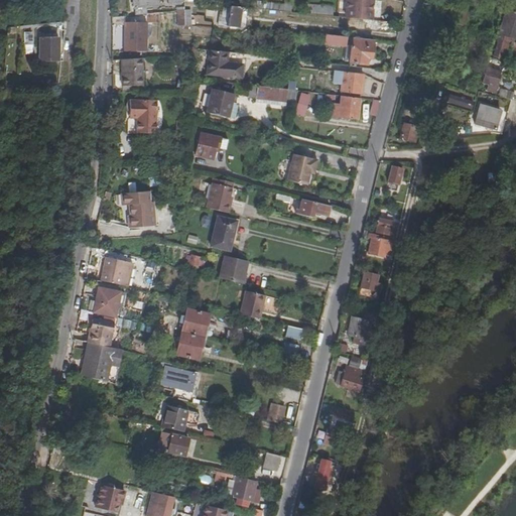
[(156,0),(135,0),(136,15),(145,14),(145,7),(147,7),(157,6),(156,0)]
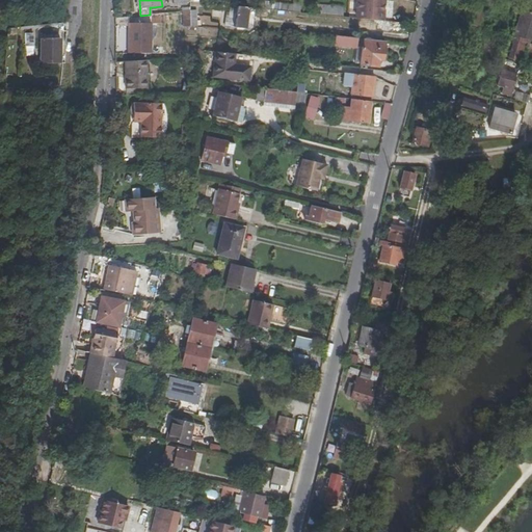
[(357,0),(356,18),(381,20),(382,0),(357,0)]
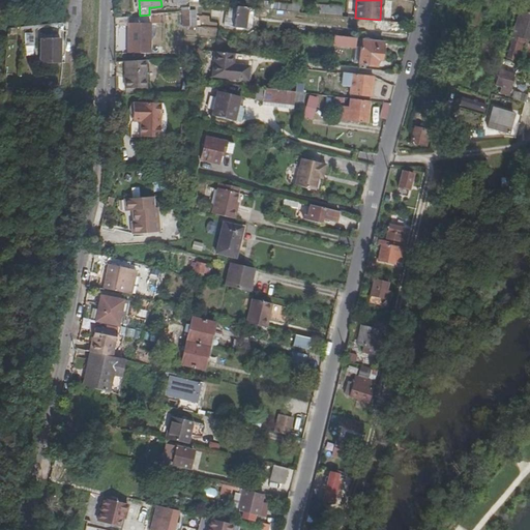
[(529,0),(527,0),(525,10),(512,60),(519,62),(525,39),(529,40),(529,0)]
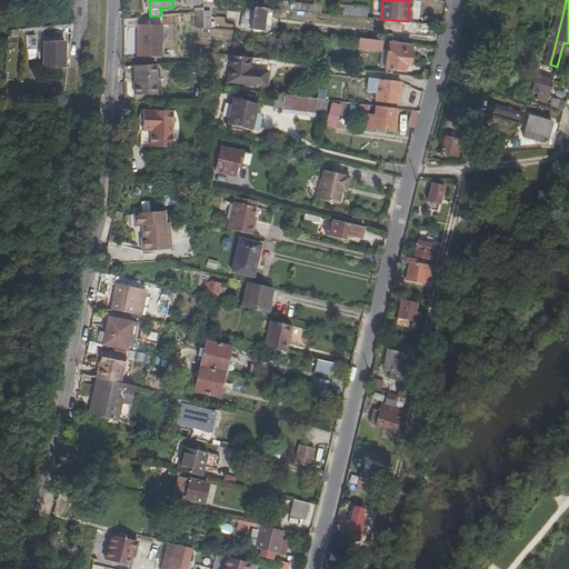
[(290,10),(313,12),(313,5),(290,2),(290,10)]
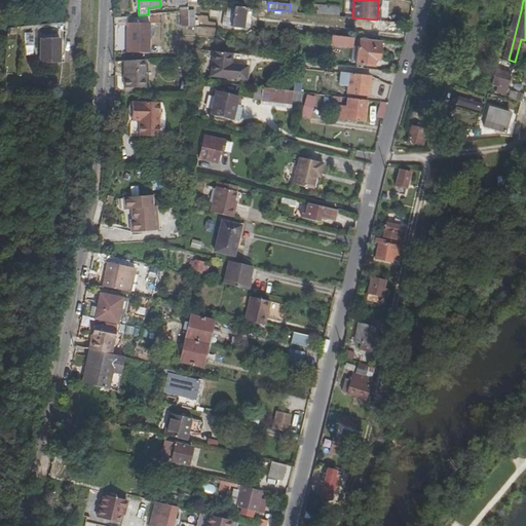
[(475,28),(480,7),(471,4),(465,26),(475,28)]
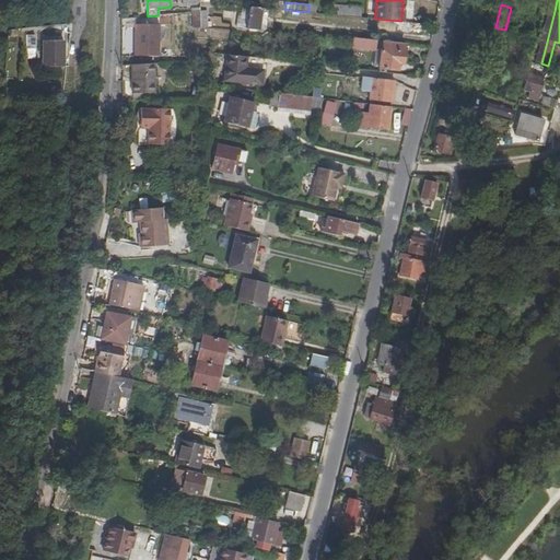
[(236,27),(257,30),(258,8),(241,6),(240,16),(237,15),(236,27)]
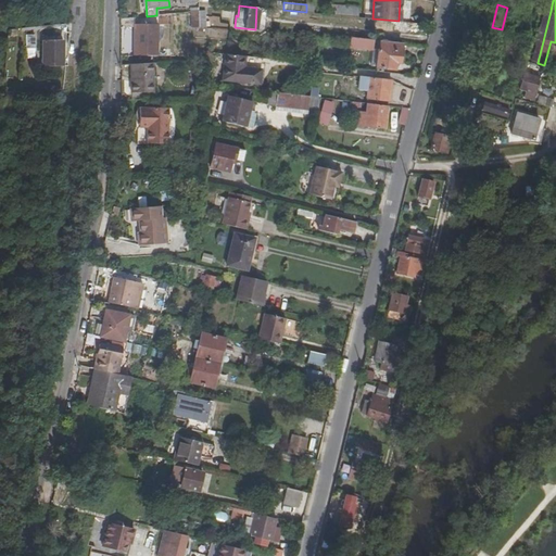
[(333,14),(357,17),(358,8),(335,5),(333,14)]
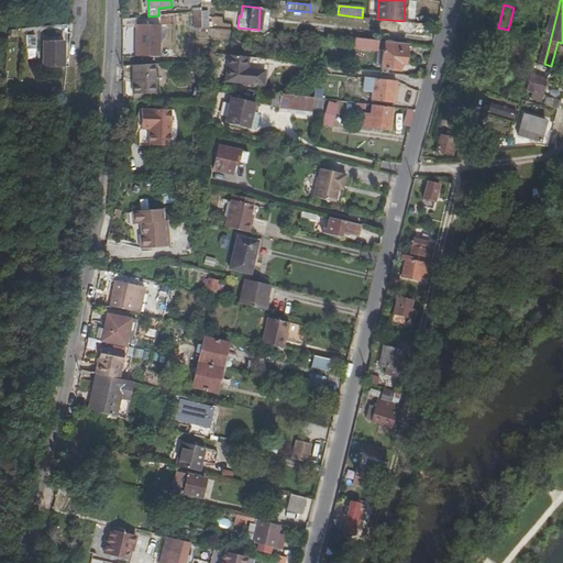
[(262,11),(261,25),(271,25),(271,12),(262,11)]
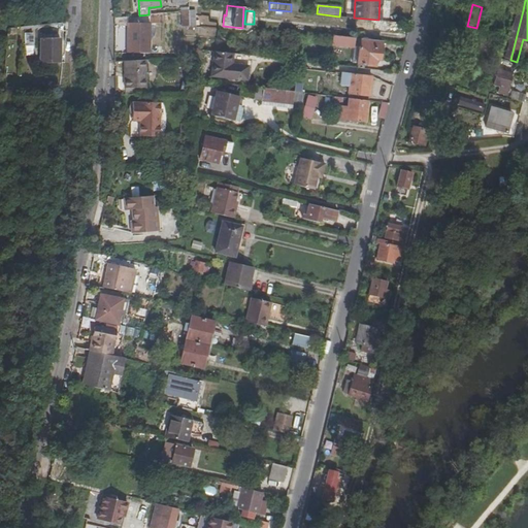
[(151,24),(128,24),(127,54),(150,54),(151,24)]
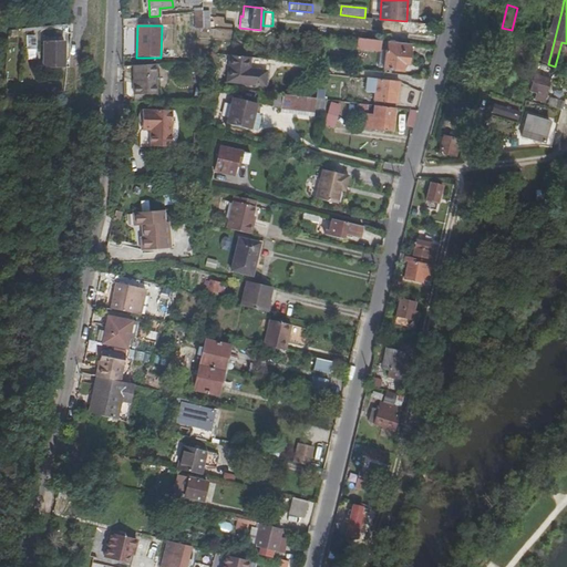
[(474,29),(471,45),(483,49),(485,40),(488,41),(490,32),(474,29)]
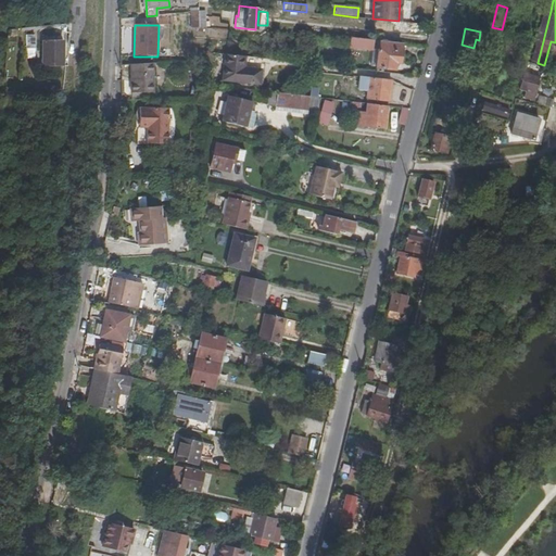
[(45,39),(45,63),(64,63),(64,43),(64,38),(50,37),(50,39),(45,39)]
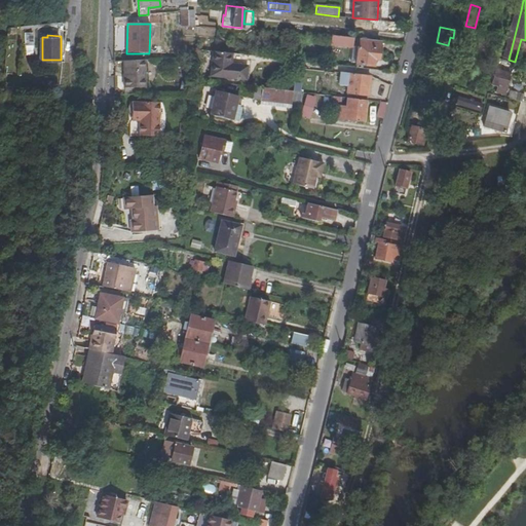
[(329,43),(350,46),(351,38),(330,35),(329,38),(329,43)]
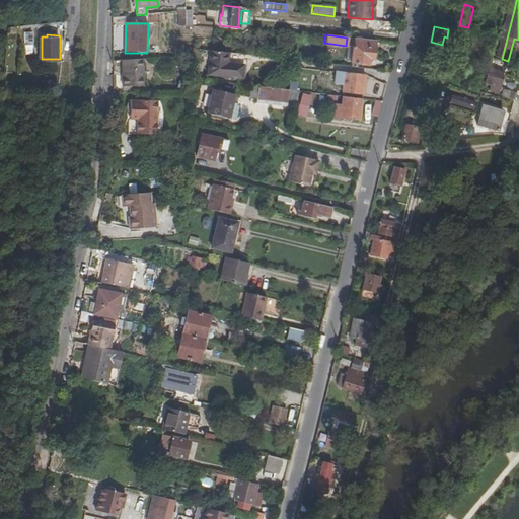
[(367,59),(371,59),(373,41),(352,38),(350,54),(345,54),(344,62),(367,65),(367,59)]
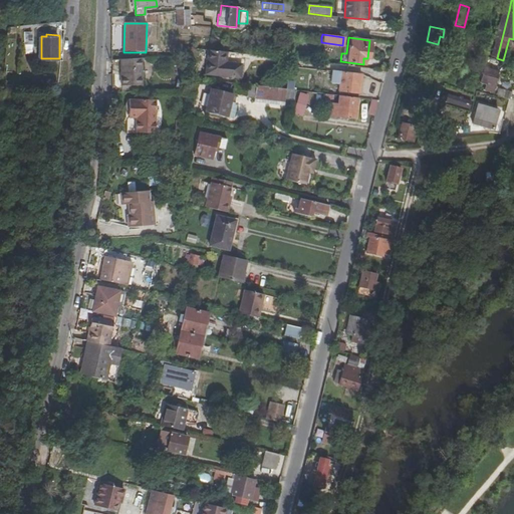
[(207,76),(241,79),(242,66),(245,67),(245,62),(243,61),(243,55),(227,54),(209,52),(207,76)]
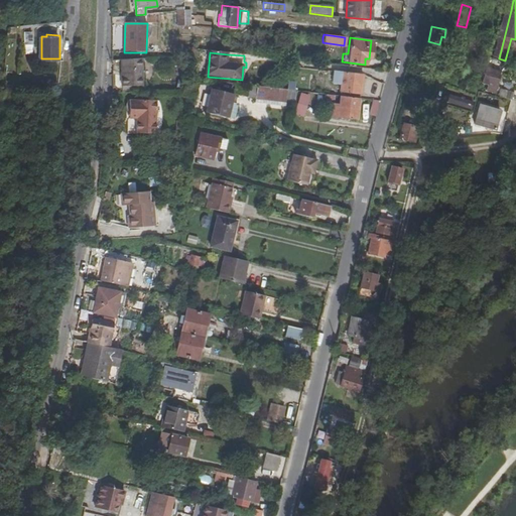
[(141,59),(121,60),(122,88),(142,87),(141,59)]
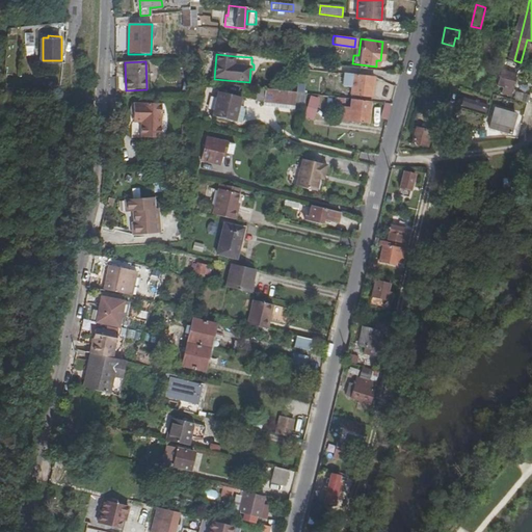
[(511,98),(519,75),(502,70),(498,85),(504,87),(502,95),(511,98)]
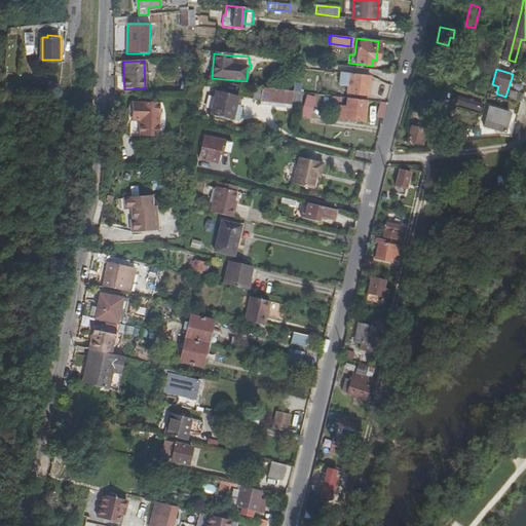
[(339,85),(347,86),(346,94),(367,96),(369,79),(369,76),(340,73),(340,75),(339,85)]
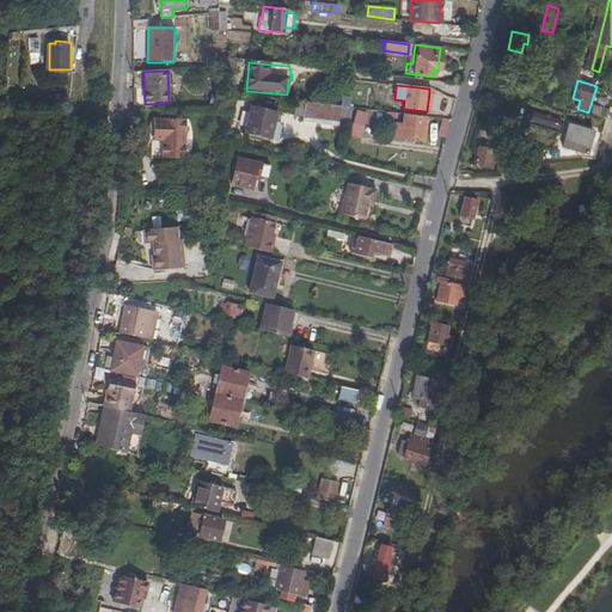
[(295,115),(340,120),(341,106),(298,102),(295,115)]
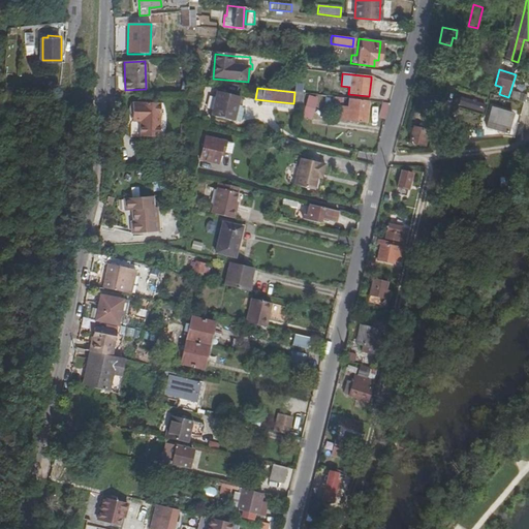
[(235,121),(240,97),(217,92),(213,116),(235,121)]
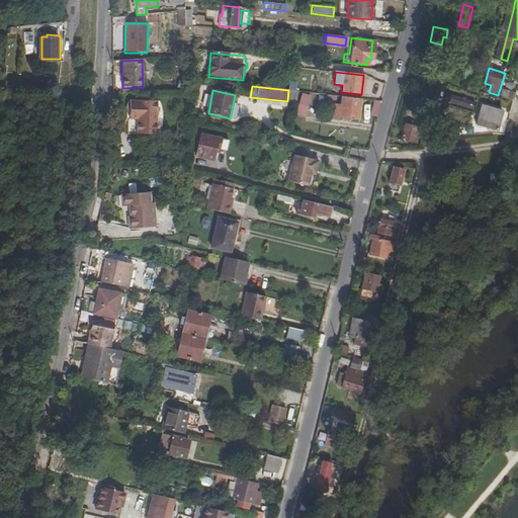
[(515,100),(516,94),(505,91),(503,97),(515,100)]
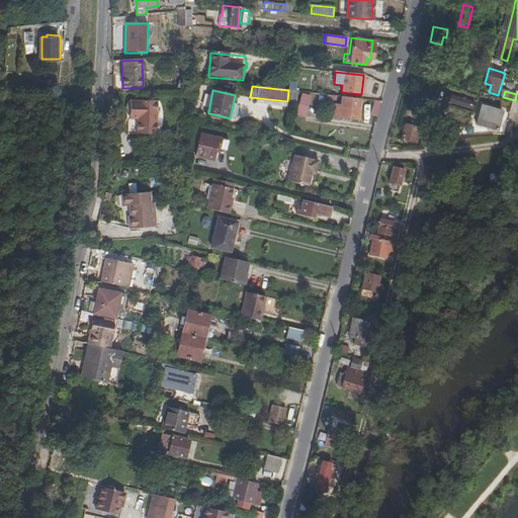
[(473,109),(477,102),(450,94),(447,101),(473,109)]
